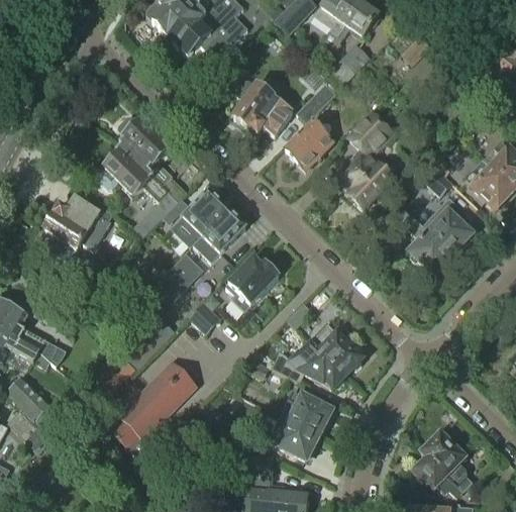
[(198,6),(204,0),(163,0),(160,3),(155,2),(146,10),(146,16),(188,59),(201,45),(216,61),(247,29),(235,17),(244,8),(235,0),(211,0),(201,10),(198,6)]
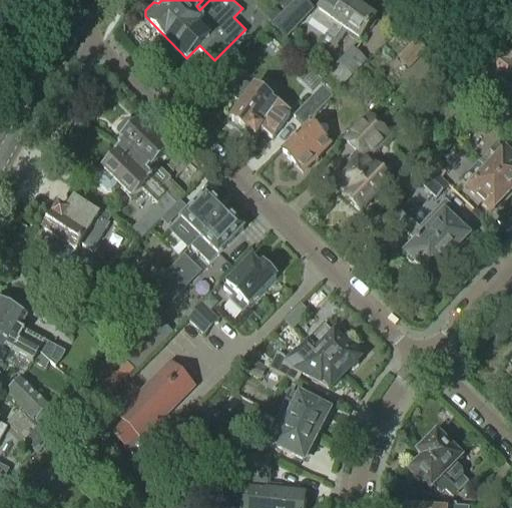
[(286,34),(311,7),(304,0),(294,0),(274,22),(286,34)]
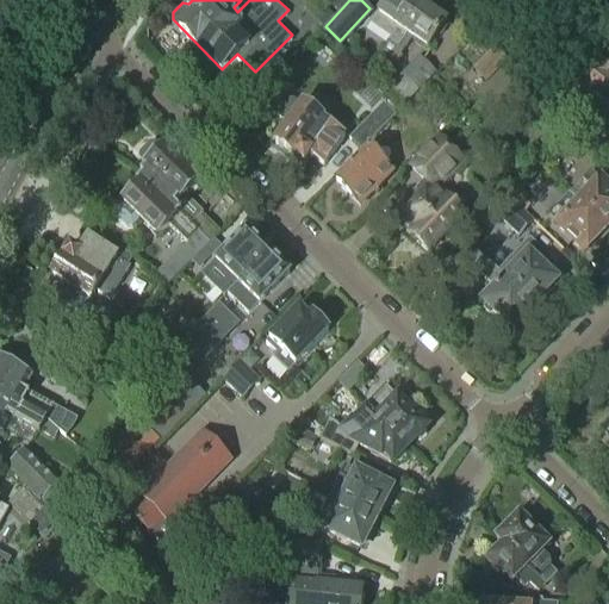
[(401,42),(409,30),(404,25),(422,0),(385,0),(371,20),(391,33),(390,35),(401,42)]
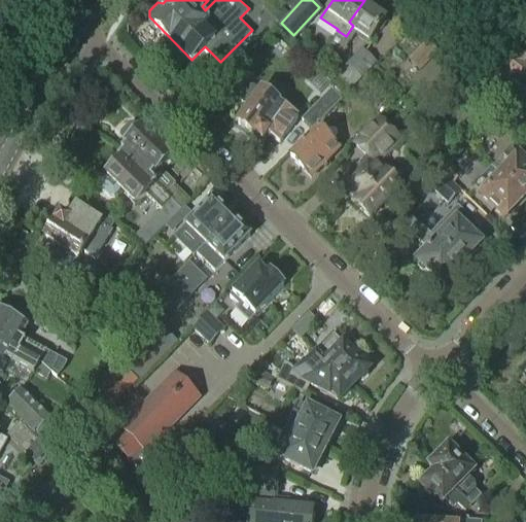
[(371,37),(387,13),(367,0),(364,0),(349,22),(353,26),(346,36),(337,30),(328,43),(343,54),(348,45),(346,43),(357,28),(371,37)]
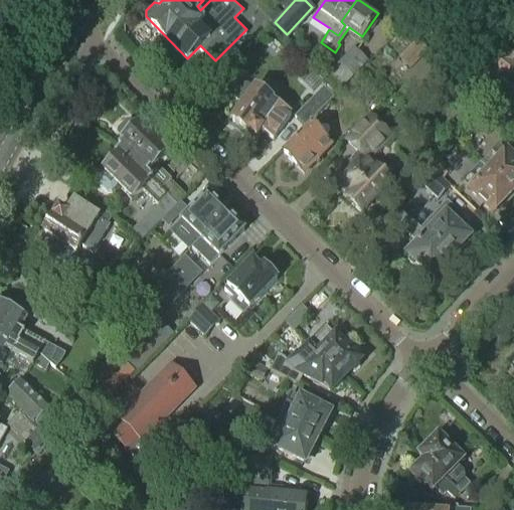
[(411,66),(430,47),(417,36),(399,55),(411,66)]
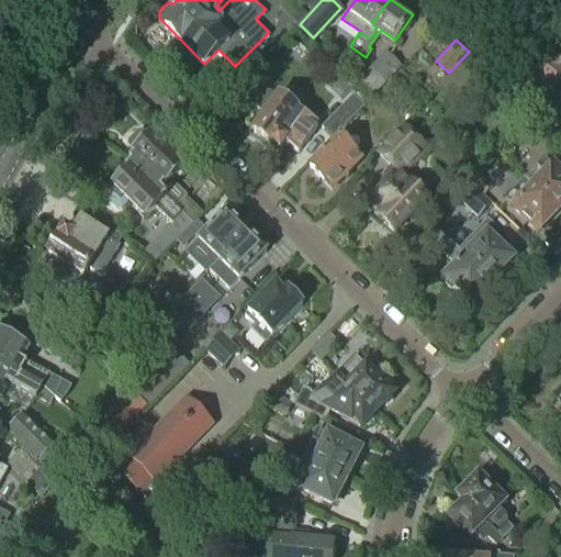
[(478,44),(463,59),(477,71),(491,57),(478,44)]
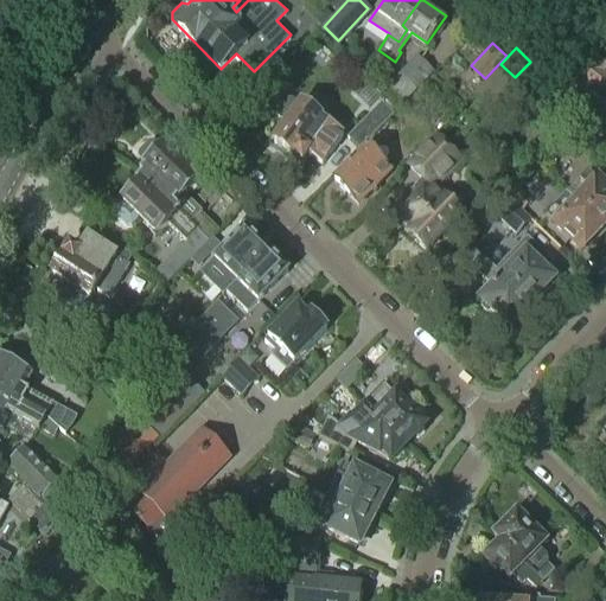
[(588,49),(575,66),(598,85),(605,75),(605,71),(603,69),(605,65),(605,62),(588,49)]
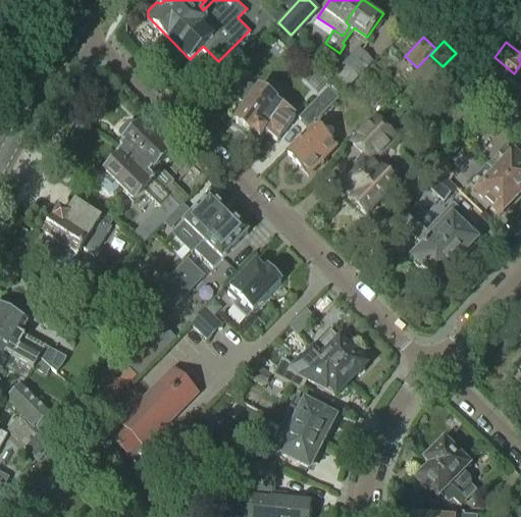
[(325,68),(337,55),(325,44),(313,56),(325,68)]
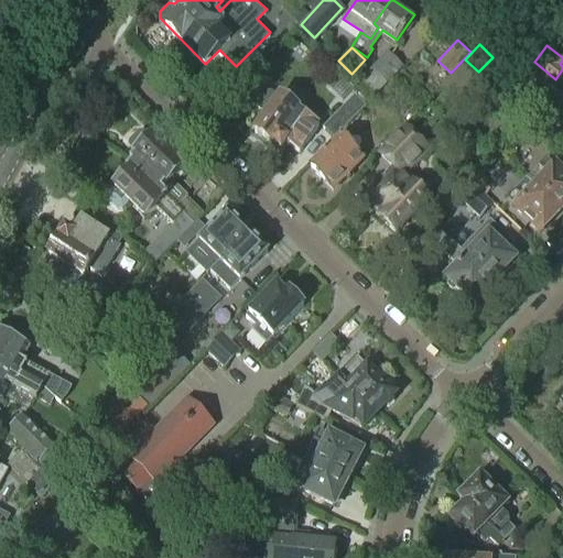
[(371,97),(404,65),(388,48),(356,80),(371,97)]
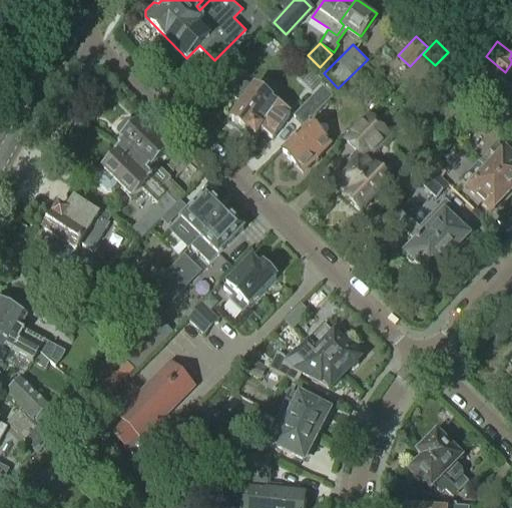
[(435,78),(441,71),(435,65),(423,54),(401,76),(415,90),(430,74),(435,78)]
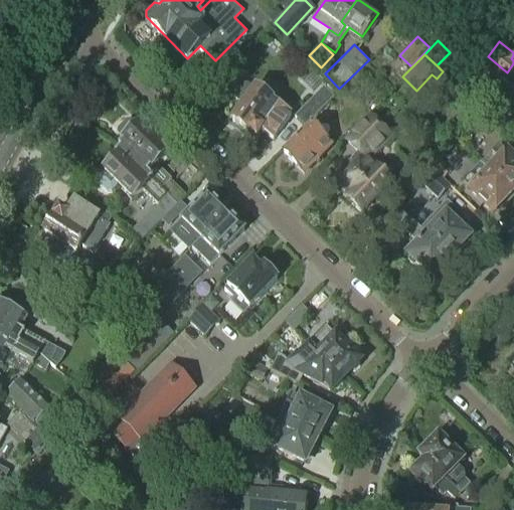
[(255,86),(247,79),(244,80),(236,93),(236,97),(244,103),(233,118),(249,130),(255,123),(274,136),(287,118),(292,111),(257,85),(255,86)]
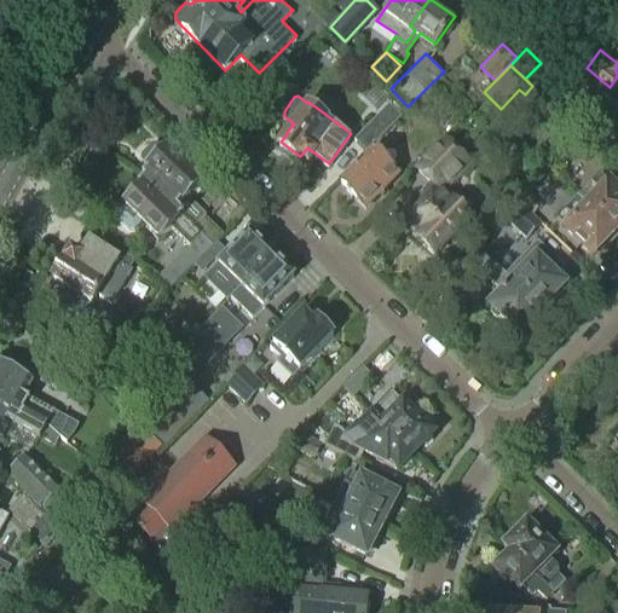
[(381,133),(402,111),(390,100),(354,136),(367,148),(370,144),(381,133)]
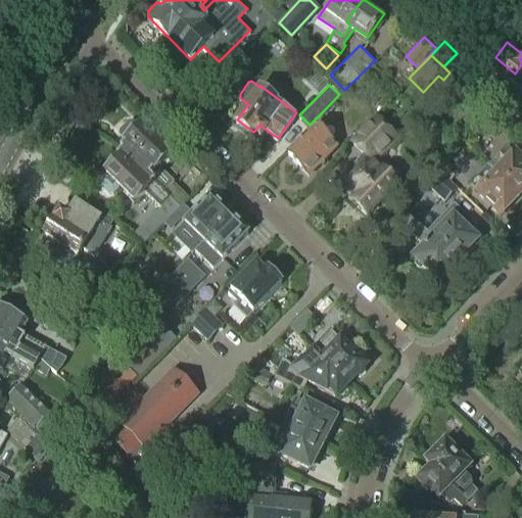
[(368,213),(397,182),(375,160),(398,137),(375,113),(351,137),(366,151),(357,161),(362,167),(342,187),(368,213)]
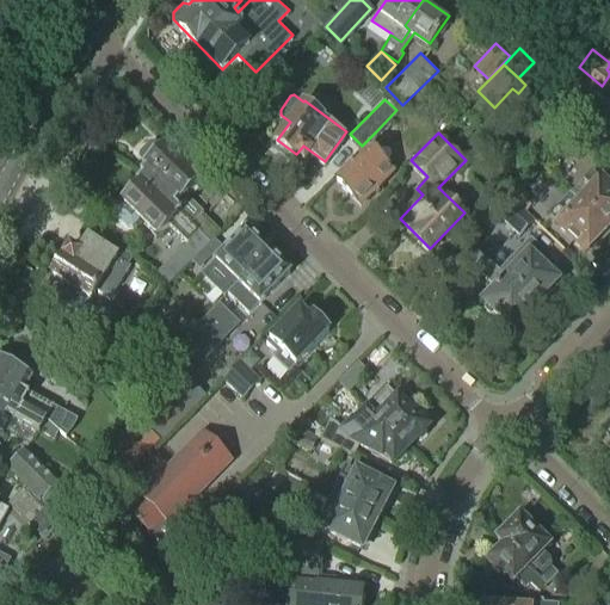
[(578,153),(586,143),(575,133),(567,142),(578,153)]
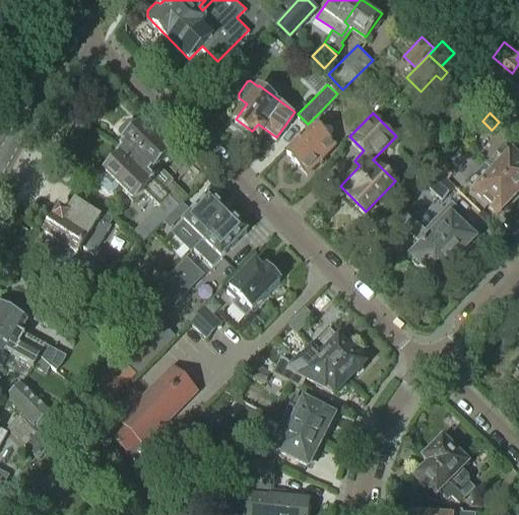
[(336,143),(315,123),(286,152),(308,173),(336,143)]
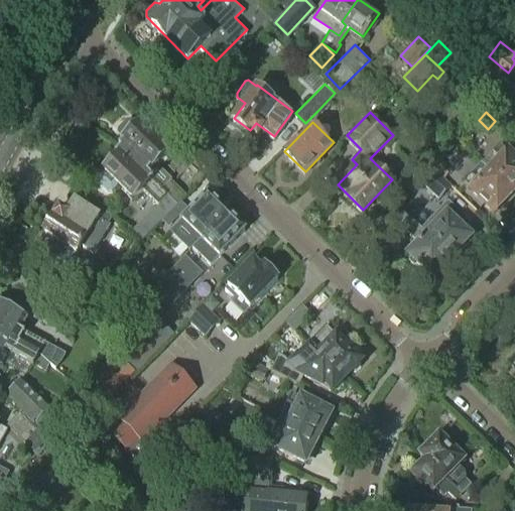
[(122,147),(125,151),(152,177),(155,180),(156,181),(162,186),(165,189),(168,193),(178,203),(187,194),(156,162),(166,152),(138,125),(125,139),(127,141),(122,147)]
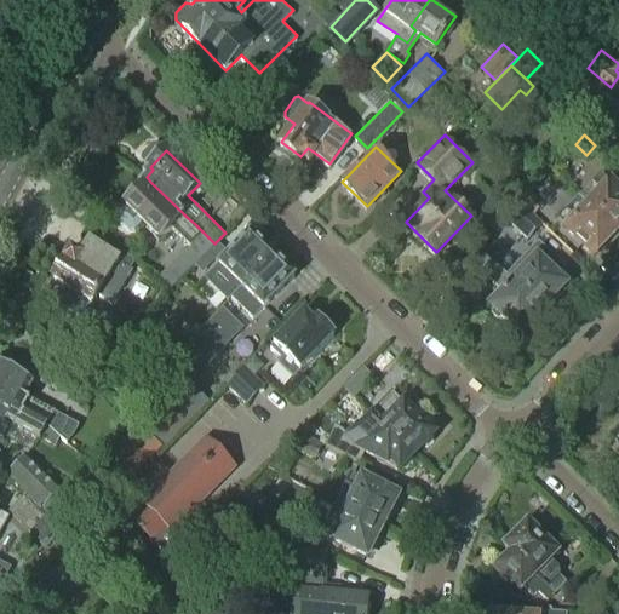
[(617,228),(618,225),(618,184),(611,177),(588,200),(617,228)]
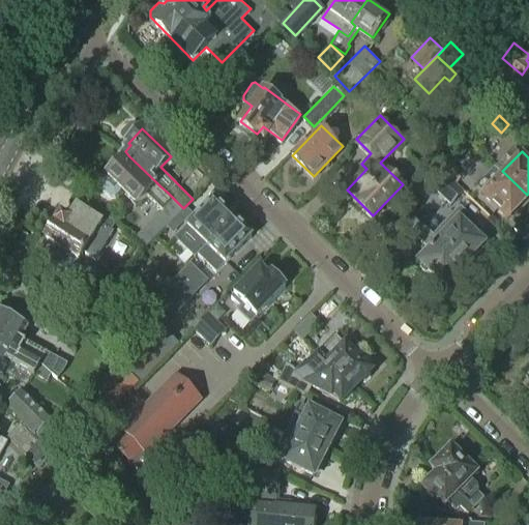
[(116,197),(123,190),(137,203),(148,193),(164,208),(173,198),(170,195),(167,192),(160,186),(159,185),(156,182),(128,155),(109,175),(109,176),(103,182),(101,187),(112,197),(116,197)]
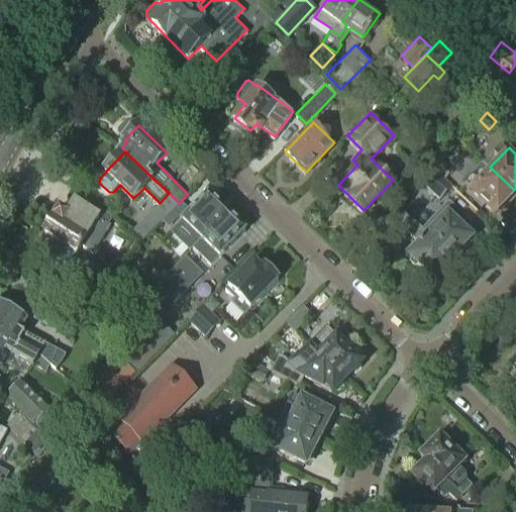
[(446,177),(453,169),(440,158),(434,165),(446,177)]
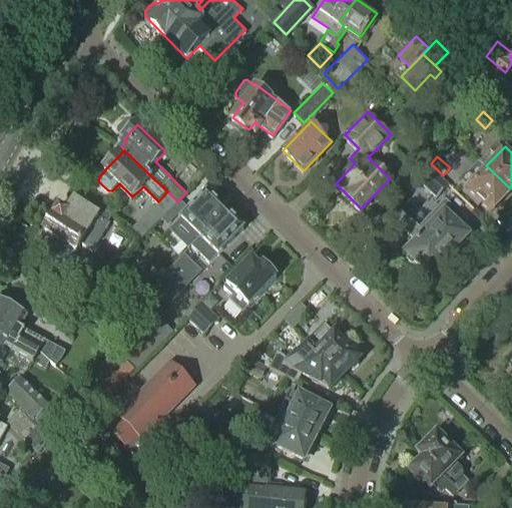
[(486,165),(480,159),(462,177),(469,184),(467,185),(491,208),(510,188),(486,165)]
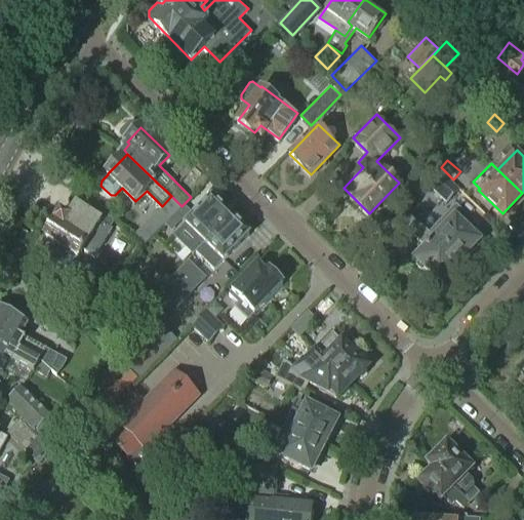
[(448,200),(460,188),(452,180),(453,180),(441,167),(428,181),(448,200)]
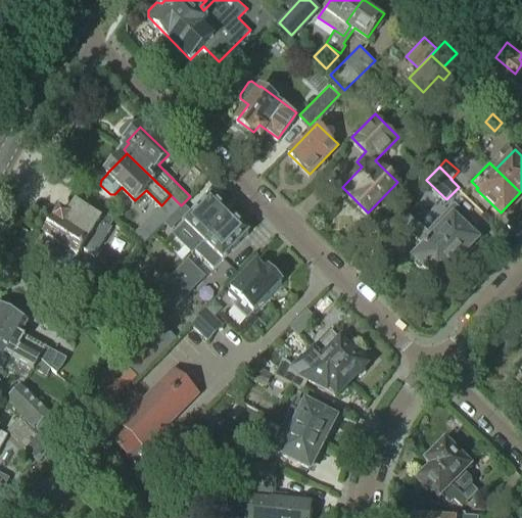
[(204,239),(230,214),(211,194),(180,227),(180,233),(195,248),(198,245),(204,239)]
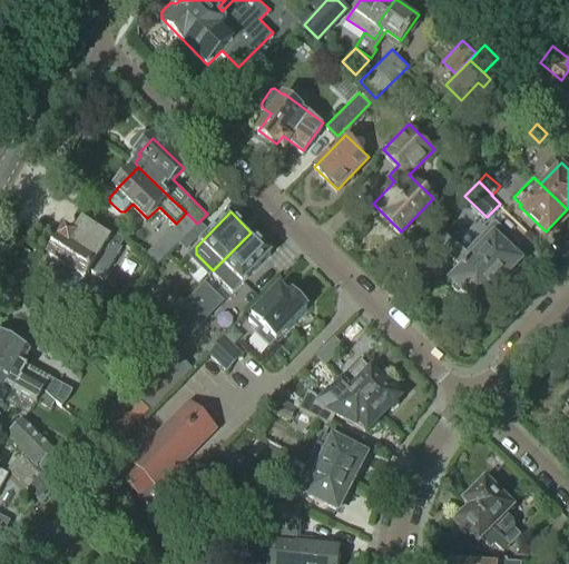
[(60,236),(49,254),(65,264),(59,273),(60,278),(74,286),(78,285),(84,277),(85,277),(90,268),(102,276),(121,246),(118,244),(123,236),(90,214),(85,221),(82,219),(69,241),(60,236)]
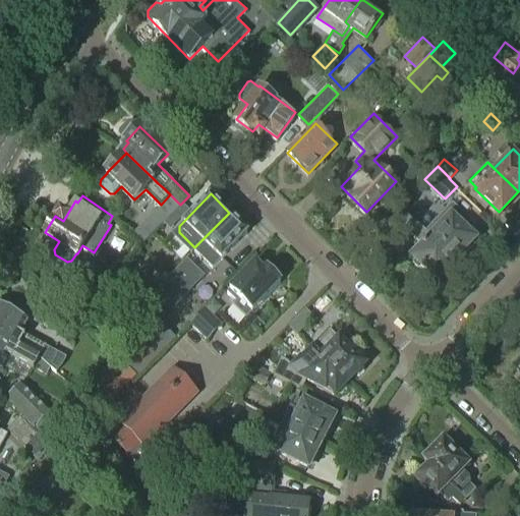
[(441,220),(430,231),(456,256),(475,236),(464,225),(471,218),(454,199),(437,216),(441,220)]
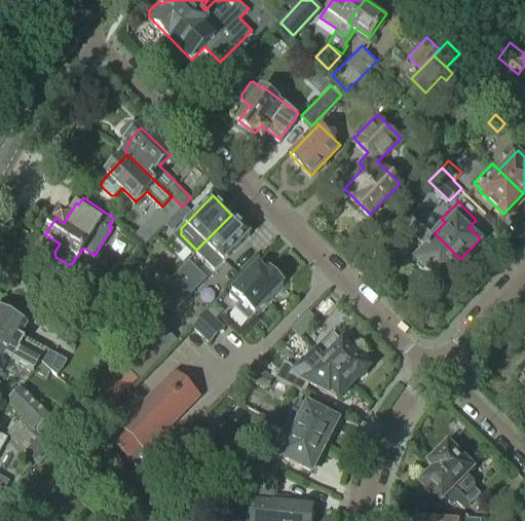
[(400,234),(416,217),(406,208),(389,225),(400,234)]
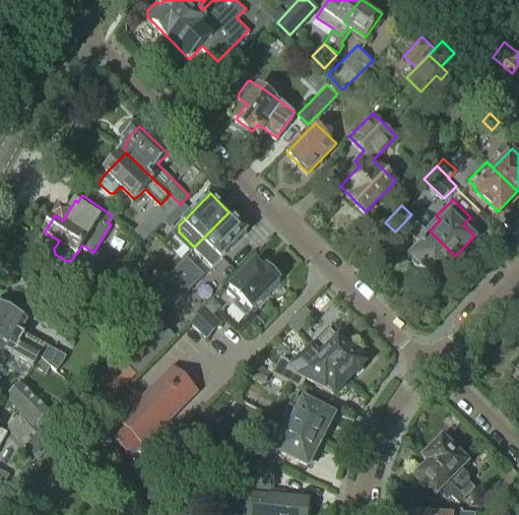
[(216,262),(247,230),(229,212),(203,238),(197,244),(216,262)]
